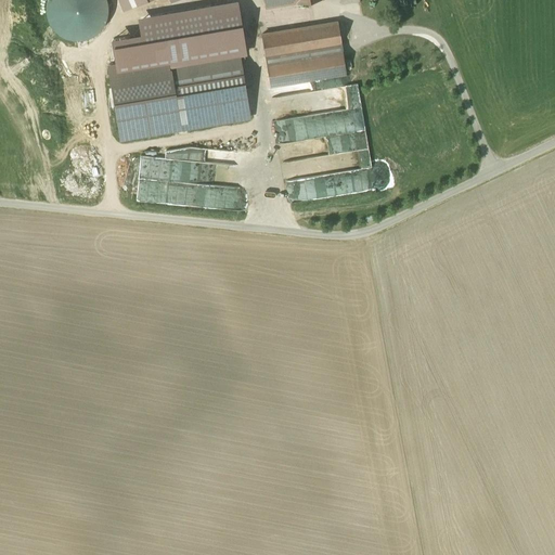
[(47,18),(49,24),(53,29),(57,34),(63,37),(69,39),(75,39),(81,39),(88,37),(93,35),(98,30),(102,26),(105,21),(107,14),(107,8),(106,1),(105,0),(46,0),(46,5),(46,12),(47,18)]
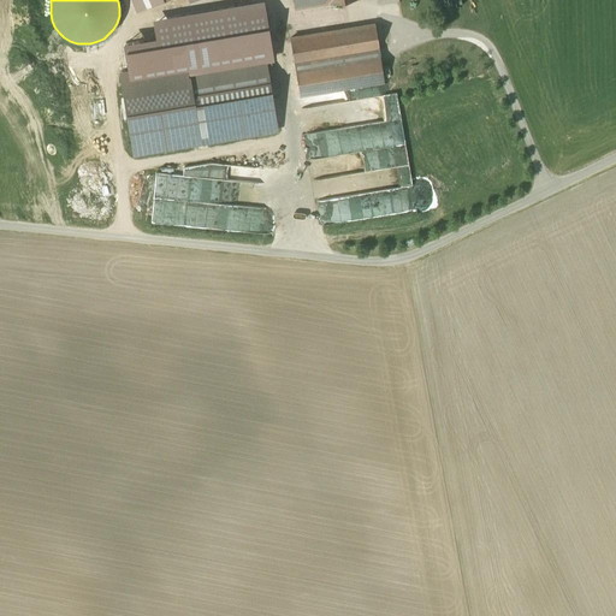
[(291,0),(294,11),(361,3),(360,0),(291,0)]
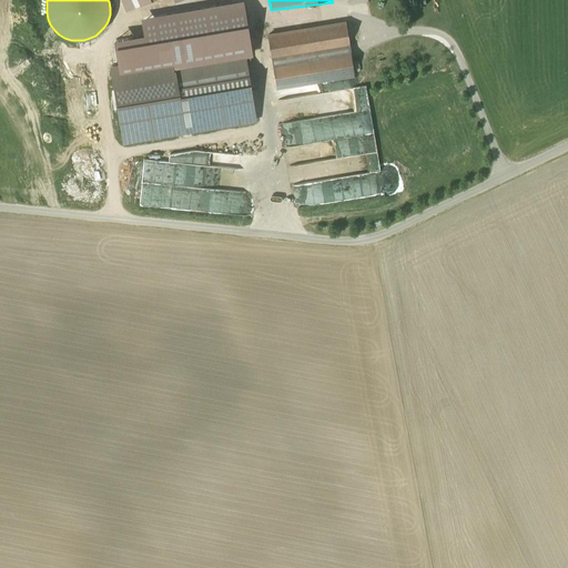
[(110,69),(122,145),(186,135),(259,124),(255,104),(249,58),(252,57),(245,8),(206,13),(212,53),(110,69)]
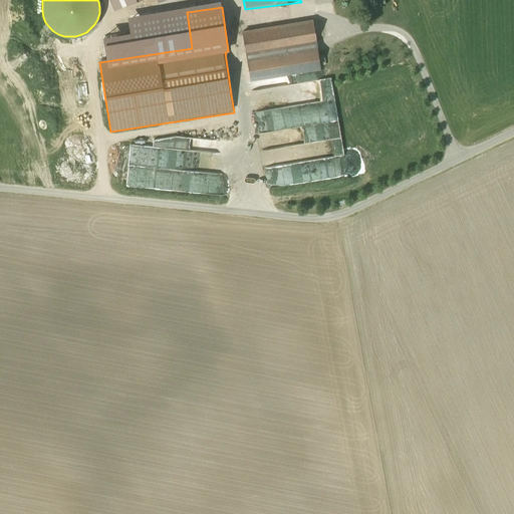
[(243,33),(251,83),(321,71),(313,22),(243,33)]
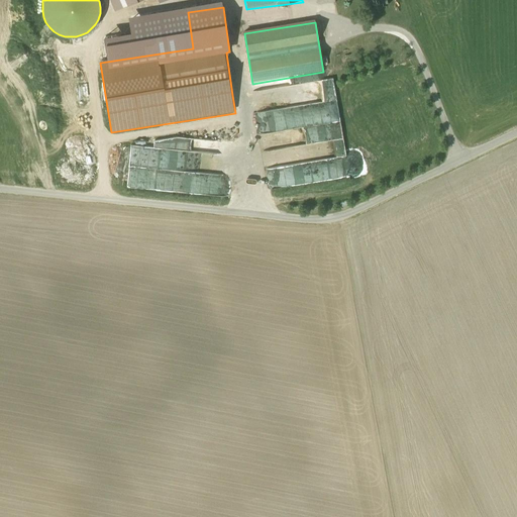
[(257,111),(262,134),(323,124),(325,135),(330,134),(331,140),(342,138),(339,123),(331,78),(305,82),(309,103),(257,111)]
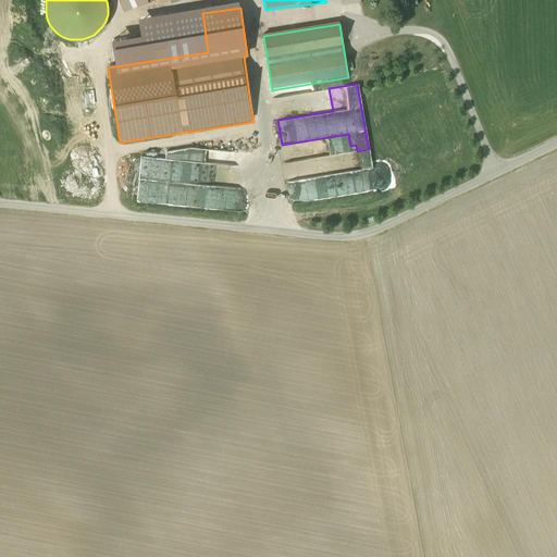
[(319,164),(324,164),(324,157),(313,156),(313,159),(304,158),(304,169),(309,169),(309,164),(319,165),(319,164)]
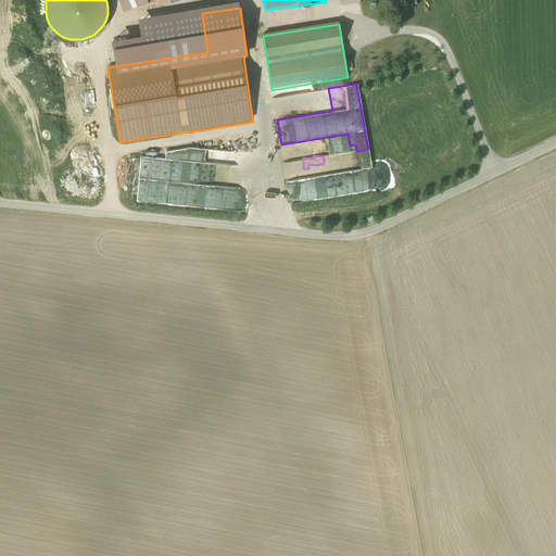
[(138,156),(135,200),(204,205),(216,206),(217,189),(220,190),(222,185),(235,186),(236,164),(138,156)]
